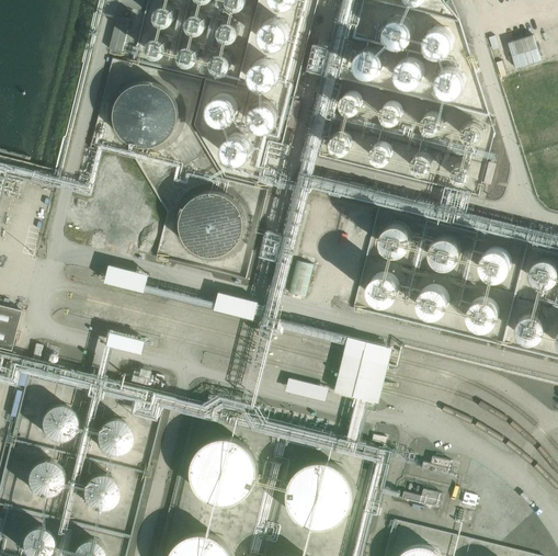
[(223,6),(225,9),(228,11),(231,12),(235,12),(239,11),(241,9),(243,6),(245,2),(243,0),(221,0),(223,2),(223,6)]
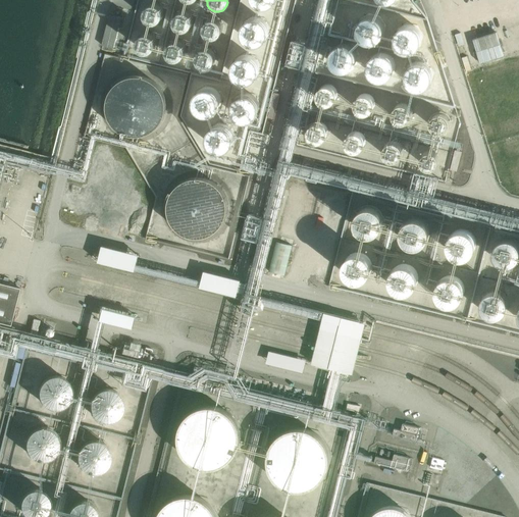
[(141,19),(142,22),(145,26),(148,27),(152,27),(155,26),(158,23),(160,20),(160,16),(160,13),(158,10),(156,8),(153,6),(150,6),(147,6),(144,8),(142,10),(140,13),(140,16),(141,19)]
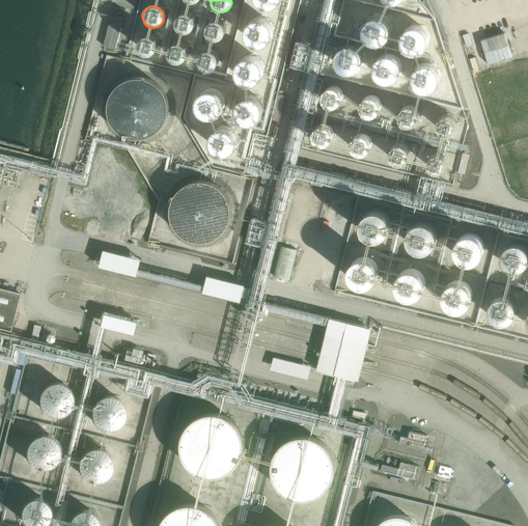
[(172,28),(174,31),(176,33),(181,34),(184,34),(187,33),(190,31),(192,28),(193,25),(192,21),(191,18),(189,16),(186,15),(182,14),(178,15),(175,16),(173,19),(172,21),(171,25),(172,28)]
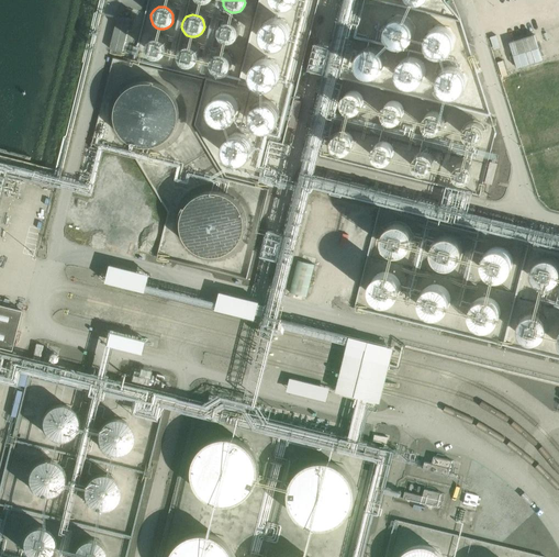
[(215,37),(217,41),(220,43),(224,44),(227,44),(231,43),(234,41),(236,37),(237,34),(236,30),(235,26),(232,24),(230,23),(225,22),(222,23),(219,24),(216,26),(215,30),(214,33),(215,37)]
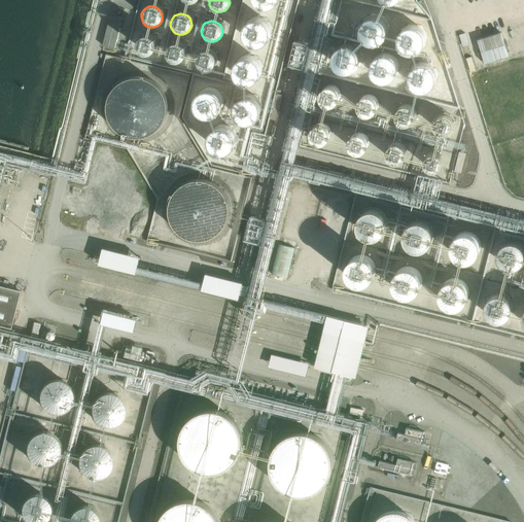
[(134,50),(136,54),(139,56),(142,58),(146,58),(149,57),(152,54),(154,50),(154,47),(154,44),(152,41),(150,38),(147,37),(144,37),(141,37),(138,39),(136,41),(134,44),(134,47),(134,50)]
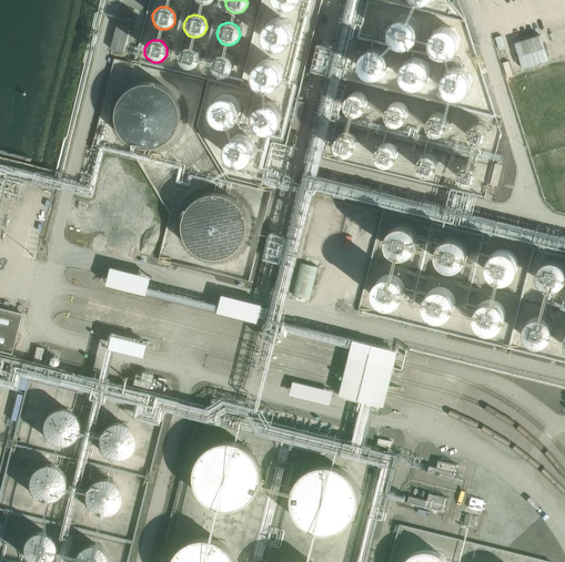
[(536,41),(511,49),(518,74),(544,67),(536,41)]
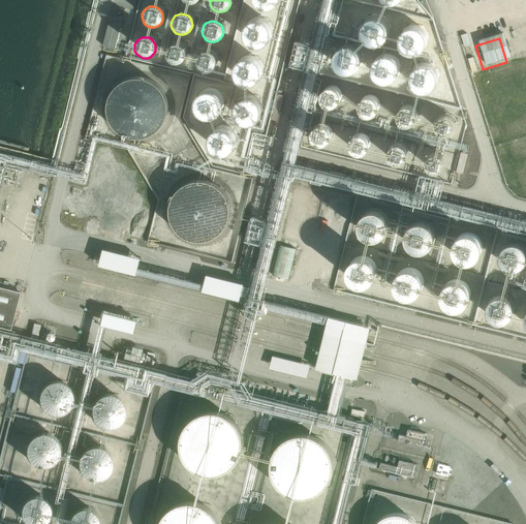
[(164,58),(166,62),(169,64),(173,65),(177,65),(180,64),(183,62),(184,59),(185,55),(185,52),(183,49),(181,47),(178,44),(175,44),(172,44),(168,47),(166,49),(164,52),(164,55),(164,58)]
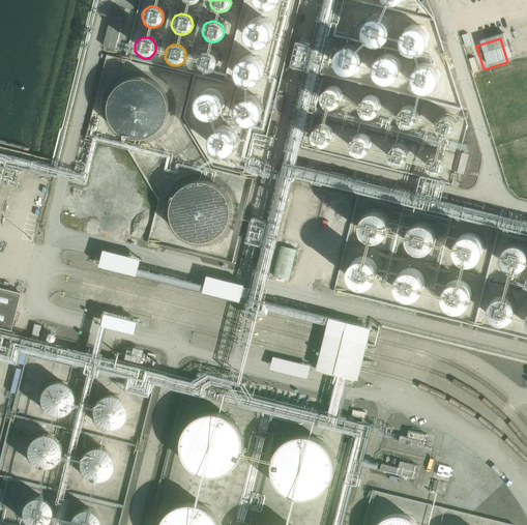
[(196,65),(198,68),(200,71),(204,73),(207,73),(210,71),(213,69),(215,66),(216,62),(215,59),(214,56),(211,54),(209,52),(205,52),(202,52),(199,54),(197,56),(196,59),(195,62),(196,65)]
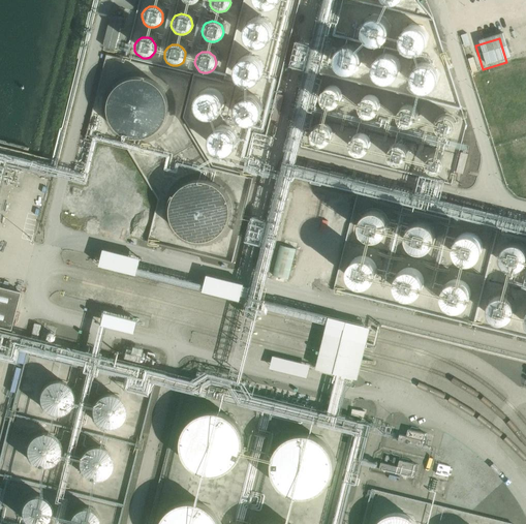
[(159,121),(159,115),(159,110),(157,103),(154,99),(151,94),(147,90),(142,88),(136,86),(130,85),(124,85),(119,87),(114,89),(109,92),(104,96),(101,101),(99,106),(98,113),(98,118),(99,124),(101,129),(104,134),(109,139),(114,142),(119,144),(124,146),(130,146),(136,145),(142,143),(147,140),(151,136),(154,131),(157,126),(159,121)]
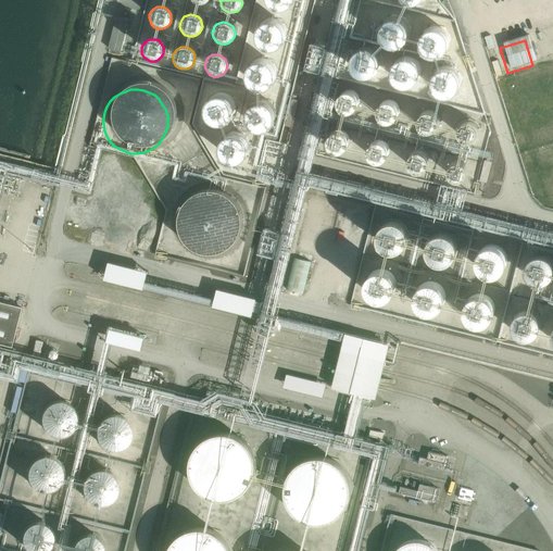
[(335,108),(336,112),(339,114),(342,115),(347,115),(350,114),(353,112),(355,109),(356,104),(355,101),(354,98),(351,96),(348,94),(344,94),(341,94),(338,96),(336,98),(335,101),(334,104),(335,108)]
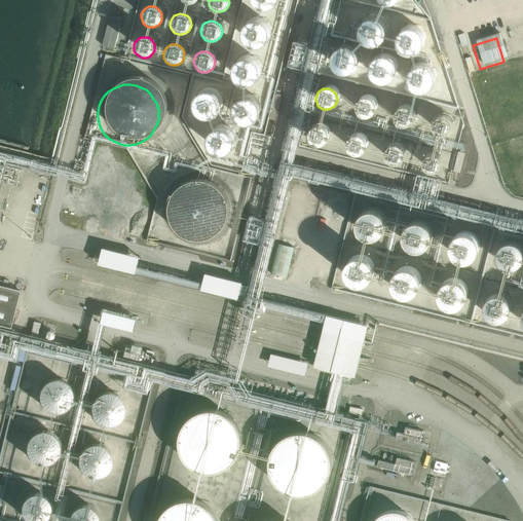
[(355,112),(357,115),(359,117),(363,118),(366,118),(370,117),(372,115),(374,112),(375,109),(374,105),(373,102),(371,100),(368,99),(365,98),(361,99),(359,100),(356,103),(355,105),(353,109),(355,112)]
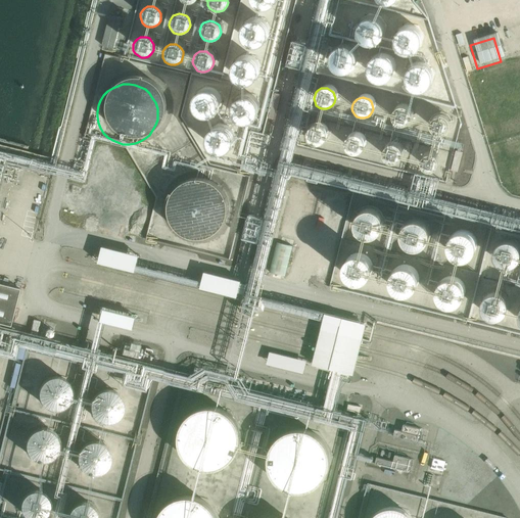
[(390,121),(392,124),(394,126),(397,127),(402,127),(405,126),(408,124),(410,121),(411,118),(410,113),(409,110),(406,108),(403,107),(399,106),(396,107),(393,108),(391,110),(390,113),(389,118),(390,121)]
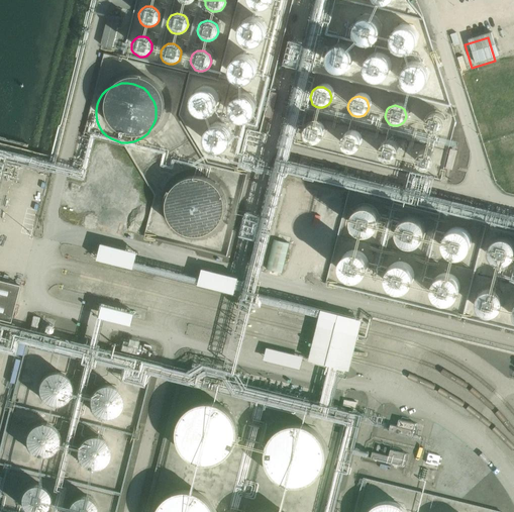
[(423,129),(424,132),(427,134),(430,135),(434,135),(437,134),(440,132),(442,129),(442,125),(442,122),(440,119),(438,117),(435,115),(432,115),(429,116),(426,117),(424,119),(422,122),(422,125),(423,129)]
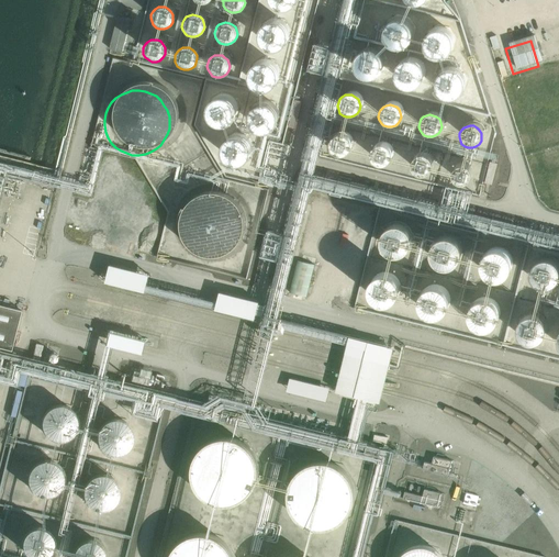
[(328,151),(331,154),(333,156),(337,158),(341,158),(344,157),(347,154),(349,151),(350,147),(349,143),(348,141),(345,137),(343,136),(338,135),(335,136),(332,137),(330,141),(328,144),(327,147),(328,151)]
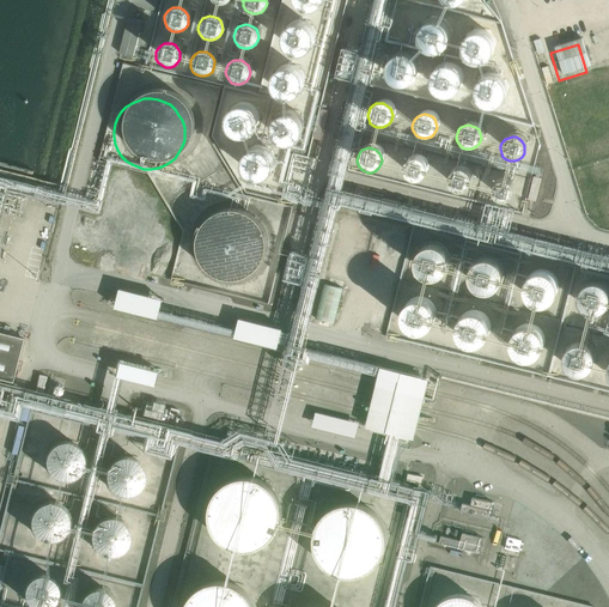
[(402,175),(403,178),(407,181),(410,182),(415,182),(419,181),(422,178),(425,175),(426,171),(425,167),(424,163),(420,161),(416,159),(413,158),(409,159),(406,161),(403,163),(402,167),(401,171),(402,175)]
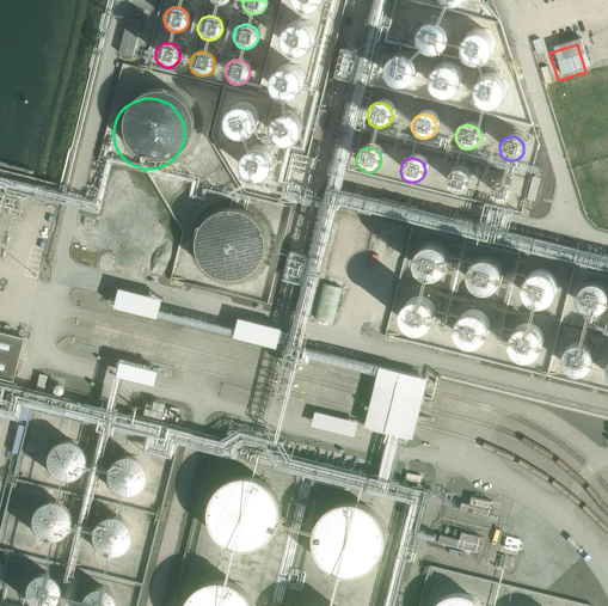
[(446,185),(448,189),(450,191),(455,194),(459,194),(462,193),(466,189),(468,185),(470,182),(468,177),(467,175),(465,171),(461,170),(456,169),(453,170),(449,171),(447,175),(446,178),(444,182),(446,185)]
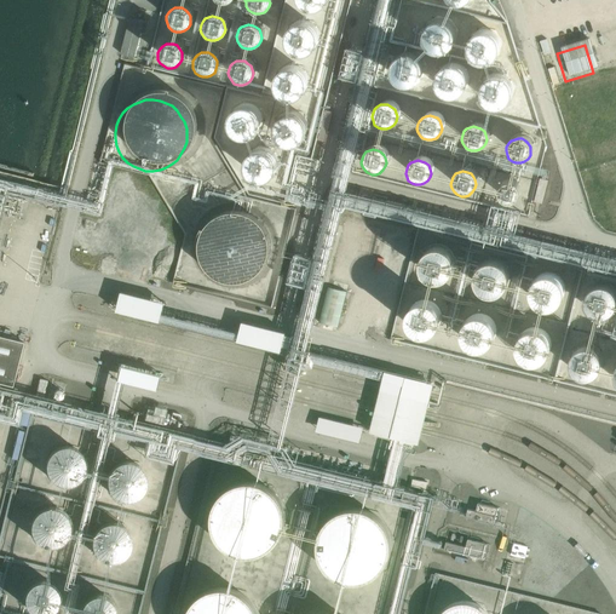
[(495,199),(498,202),(501,206),(505,207),(508,207),(513,206),(516,204),(518,200),(519,195),(519,191),(517,188),(514,185),(511,183),(507,183),(504,183),(500,185),(498,188),(495,191),(495,195),(495,199)]
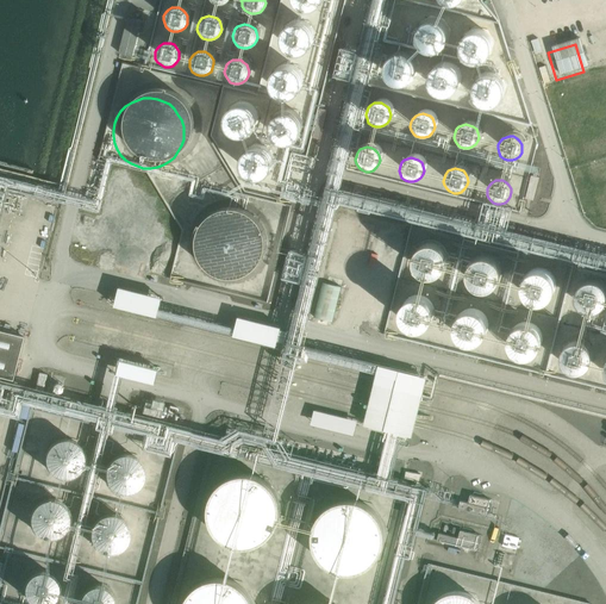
[(263,251),(264,244),(263,238),(262,232),(258,226),(255,220),(250,217),(244,213),(238,211),(232,210),(226,210),(219,210),(213,212),(207,216),(202,220),(199,225),(197,231),(194,237),(193,244),(194,250),(195,256),(199,262),(202,268),(207,272),(213,275),(219,278),(225,279),(231,279),(238,278),(244,275),(250,273),(255,268),(258,263),(261,257),(263,251)]
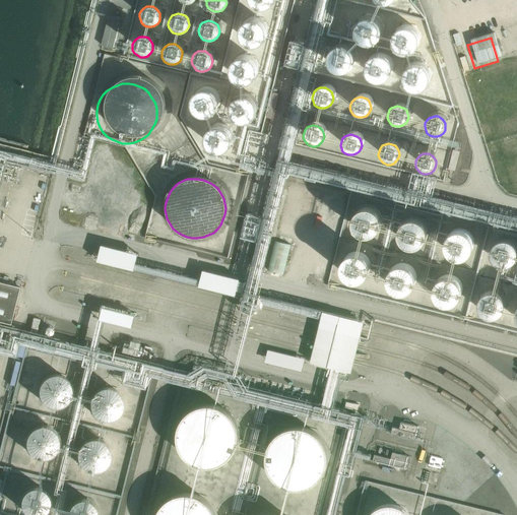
[(350,222),(350,228),(351,231),(354,234),(358,237),(361,238),(365,238),(369,238),(372,236),(375,233),(377,230),(378,226),(378,220),(376,216),(373,213),(368,210),(364,210),(359,211),(354,214),(351,217),(350,222)]
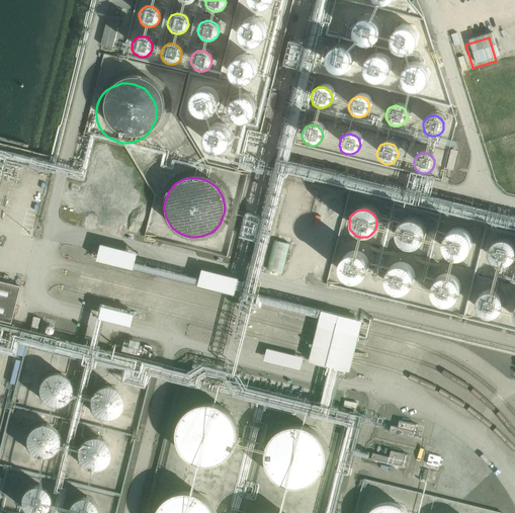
[(395,233),(396,238),(397,241),(399,244),(402,247),(406,248),(410,248),(414,248),(417,246),(420,243),(422,240),(423,236),(423,231),(421,227),(417,224),(413,221),(408,221),(404,222),(400,225),(397,228),(395,233)]
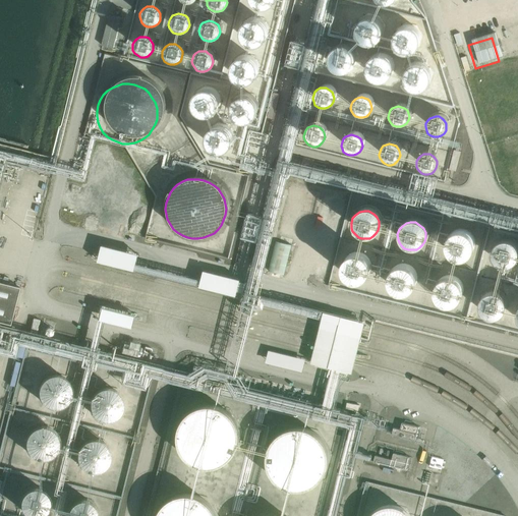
[(444,246),(445,250),(446,254),(448,258),(451,260),(455,262),(459,262),(463,261),(466,259),(469,256),(471,253),(472,249),(471,244),(470,240),(466,236),(462,234),(457,234),(453,235),(449,237),(446,241),(444,246)]
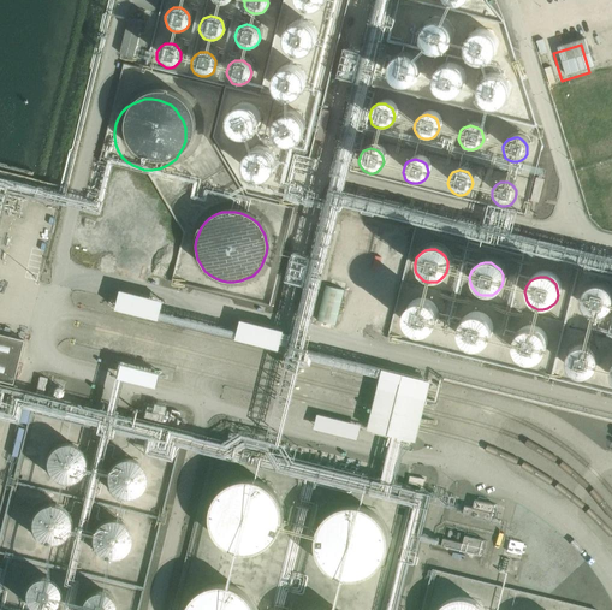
[(580,300),(580,306),(581,309),(583,313),(587,317),(592,318),(595,319),(600,318),(604,315),(607,312),(610,308),(611,303),(610,298),(607,294),(604,290),(599,288),(594,286),(589,288),(584,291),(581,295),(580,300)]
